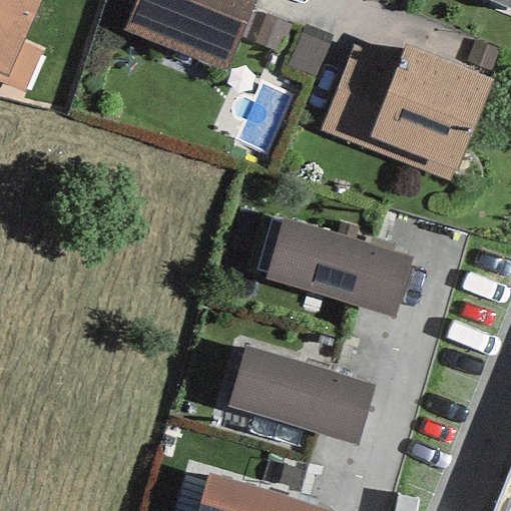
[(0,0),(0,81),(23,92),(42,50),(22,40),(40,0),(0,0)]
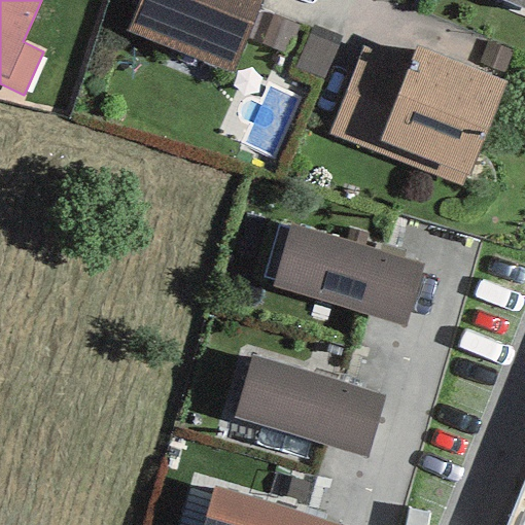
[(139,0),(127,30),(233,73),(263,0),(139,0)]
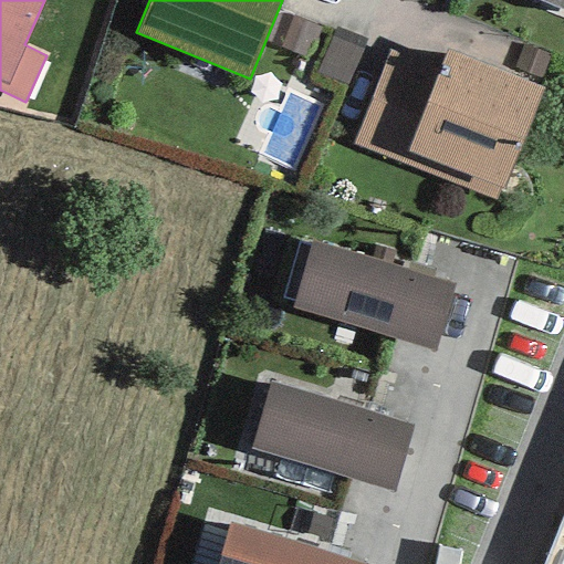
[(539,0),(563,9),(563,0),(539,0)]
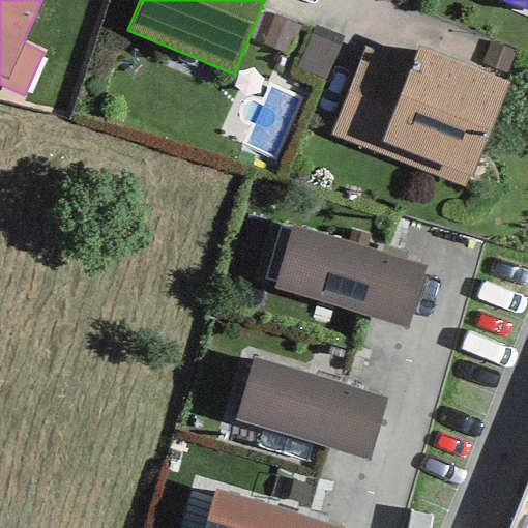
[(296,22),(275,15),(264,45),(285,52),(296,22)]
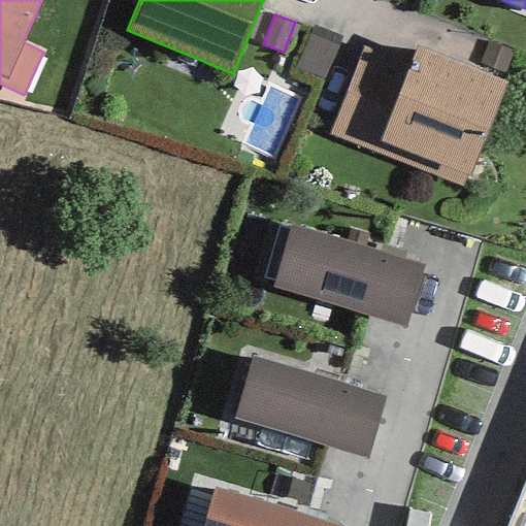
[(342,35),(315,25),(298,67),(326,77),(342,35)]
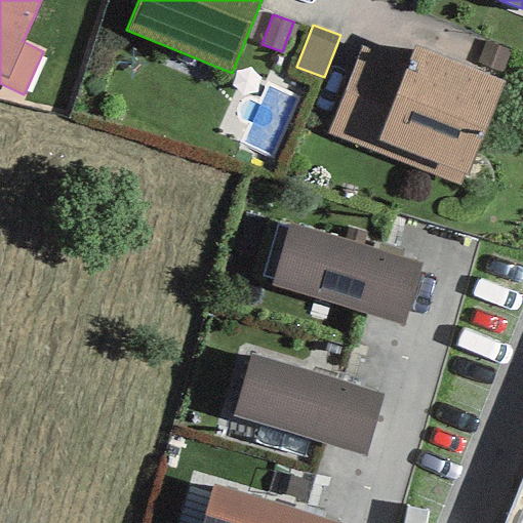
[(512,49),(486,39),(477,62),(503,72),(512,49)]
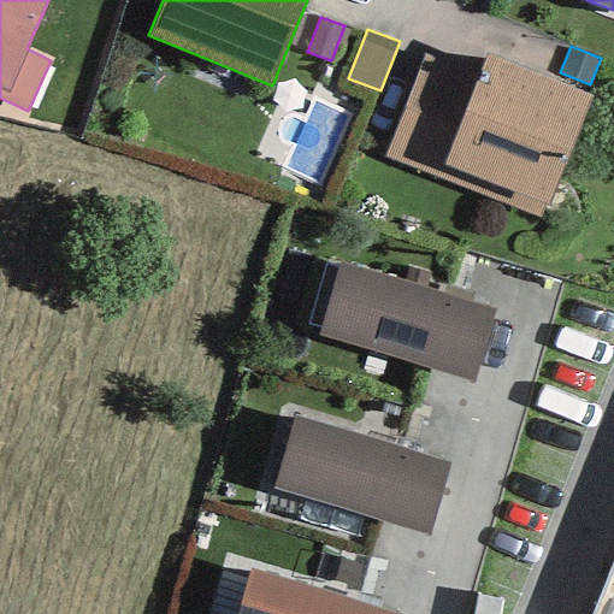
[(426,51),(385,155),(541,216),(547,202),(549,204),(592,93),(489,52),(482,72),(426,51)]
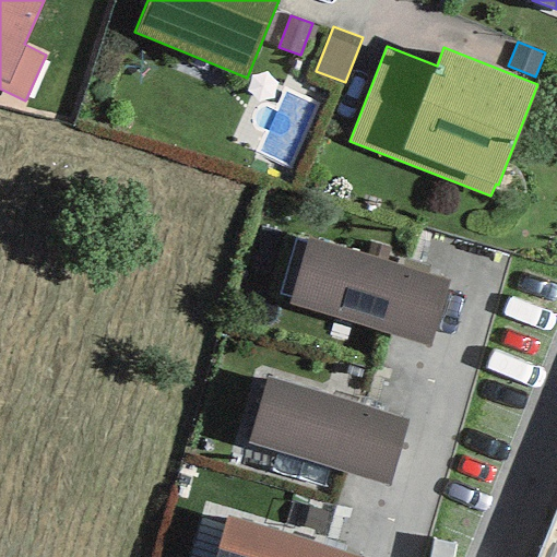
[(450,279),(309,237),(288,304),(430,345),(450,279)]
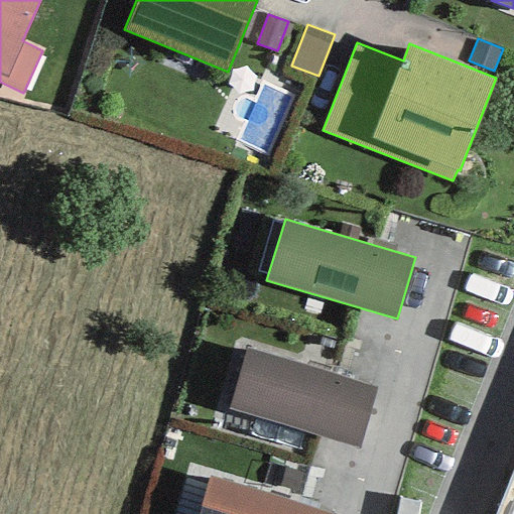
[(247,348),(229,408),(361,447),(379,386),(247,348)]
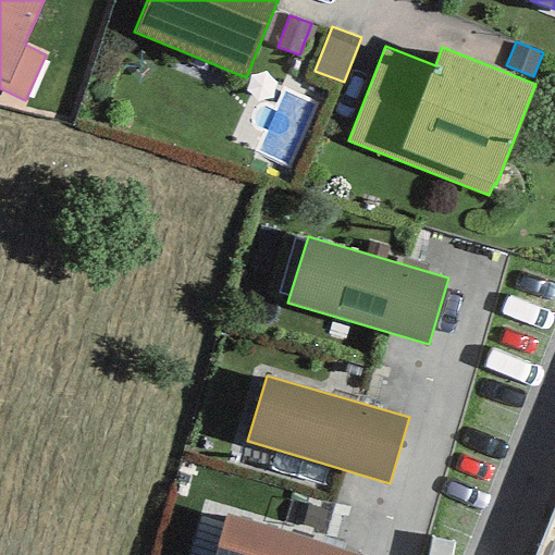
[(554,502),(533,554),(554,554),(554,502)]
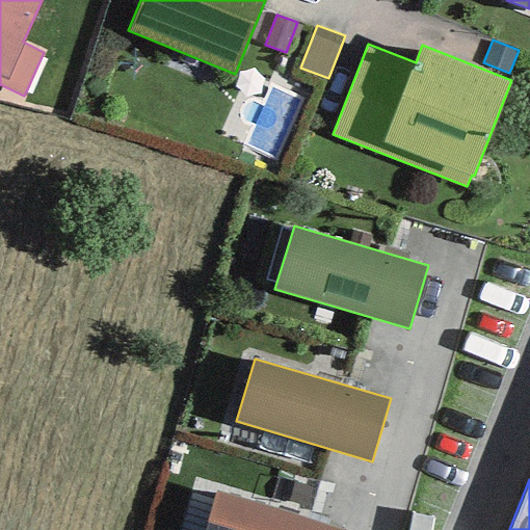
[(348,529),(217,488),(205,529),(348,529)]
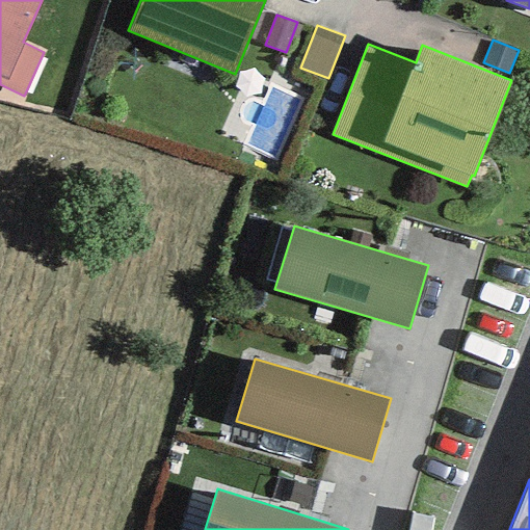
All buildings are outlined.
